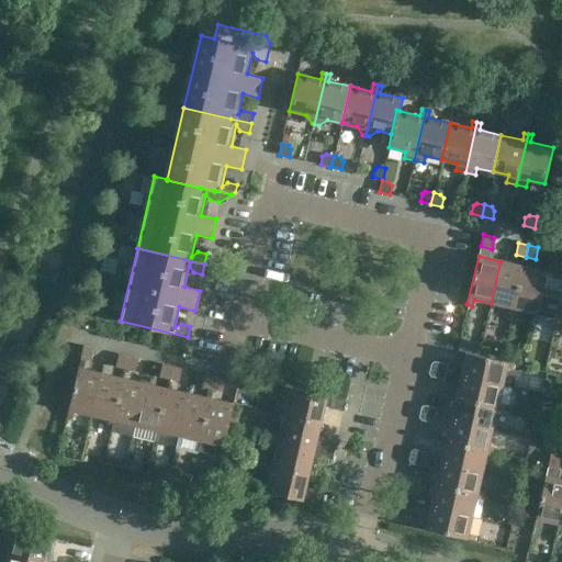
[(512,315),(523,266),(501,261),(491,303),(509,307),(508,314),(512,315)]
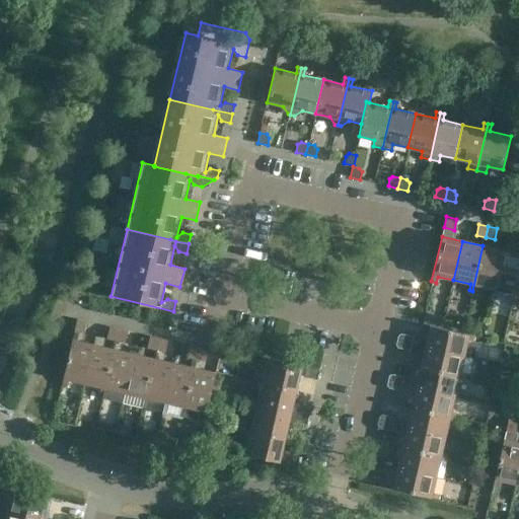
[(495,289),(504,250),(483,245),(472,291),(476,292),(477,286),(495,289)]
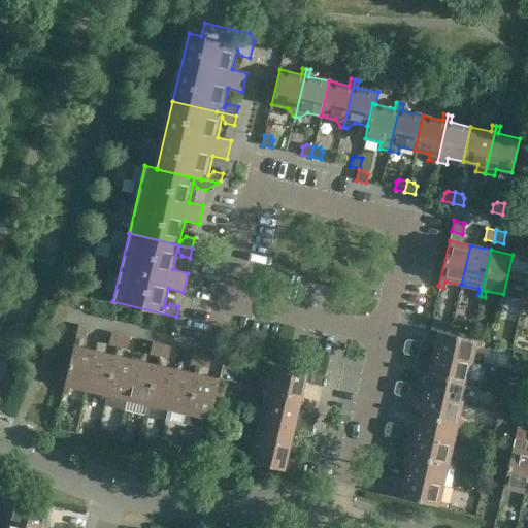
[(522,305),(527,281),(527,258),(513,255),(503,294),(520,298),(518,304),(522,305)]
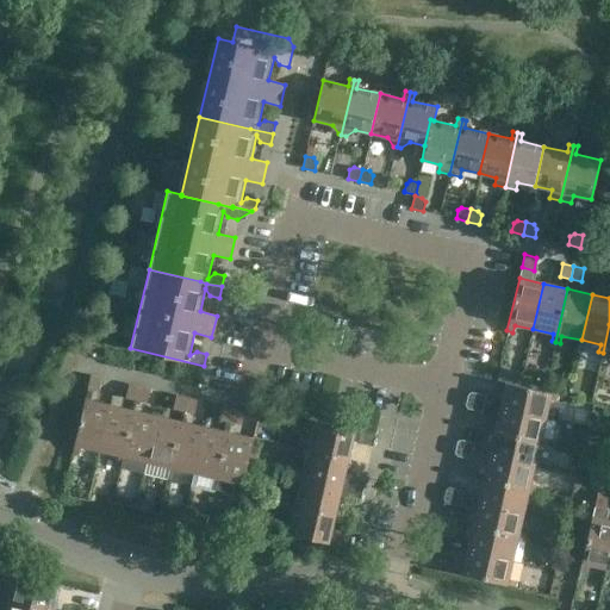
[(98,392),(101,379),(91,377),(87,390),(98,392)]
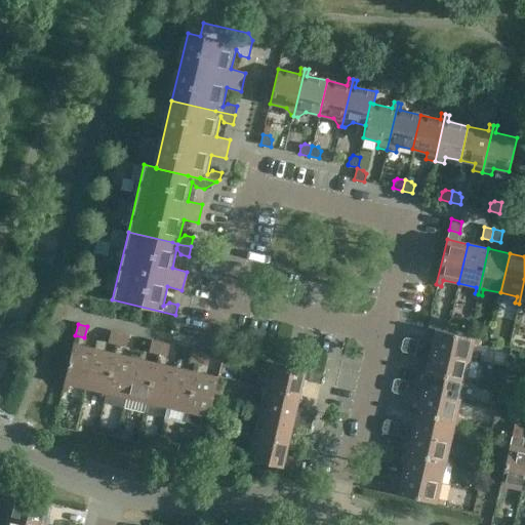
[(481,340),(436,330),(435,329),(435,330),(430,351),(470,359),(473,342),(480,345),(481,340)]
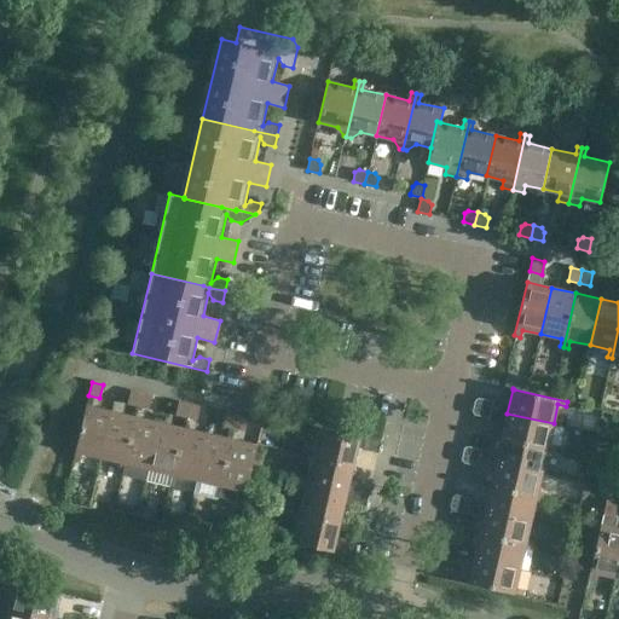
[(138,406),(142,393),(131,391),(127,404),(138,406)]
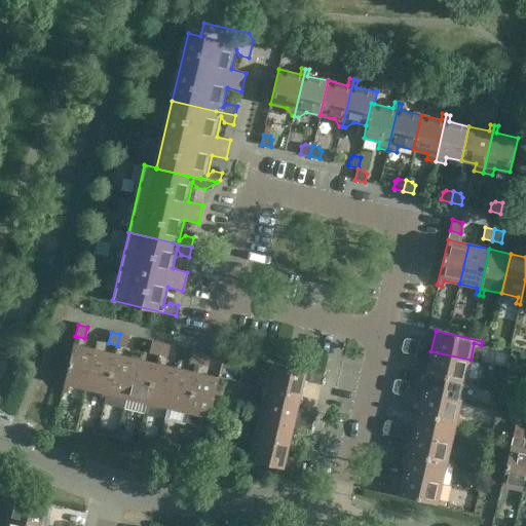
[(126,347),(129,336),(120,334),(117,345),(126,347)]
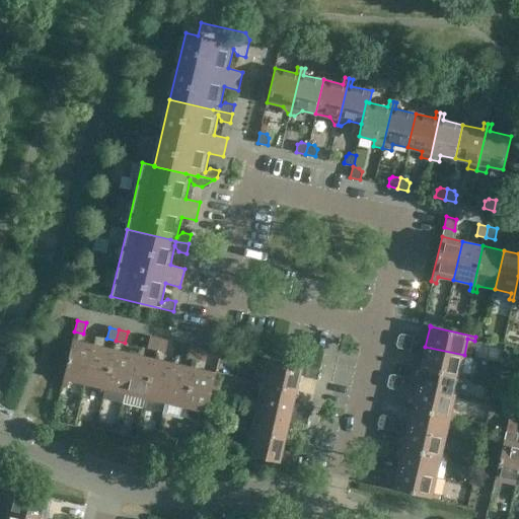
[(400,334),(398,336),(397,340),(412,344),(414,337),(400,334)]
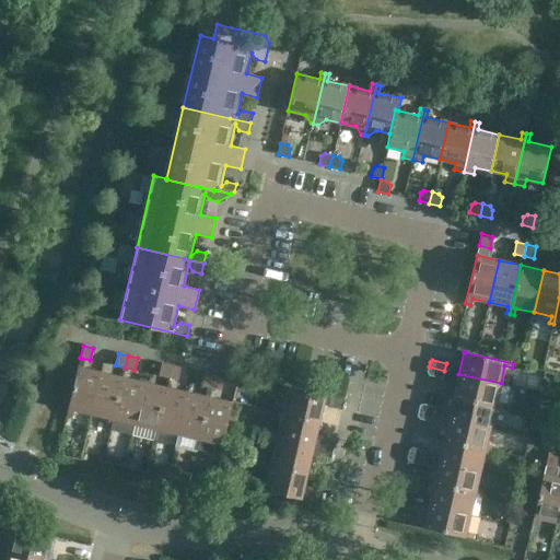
[(168,377),(171,365),(161,363),(159,375),(168,377)]
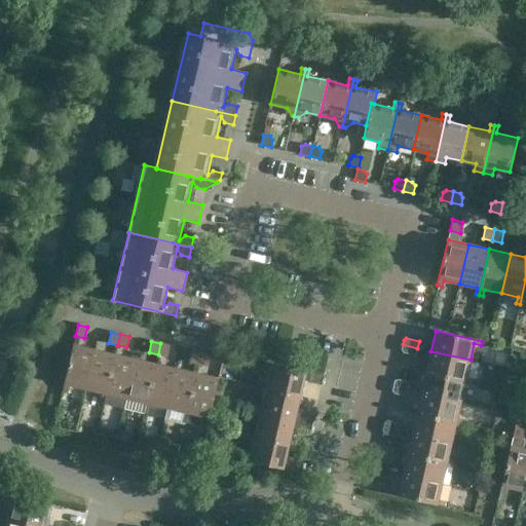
[(171,345),(160,343),(158,354),(167,357),(171,345)]
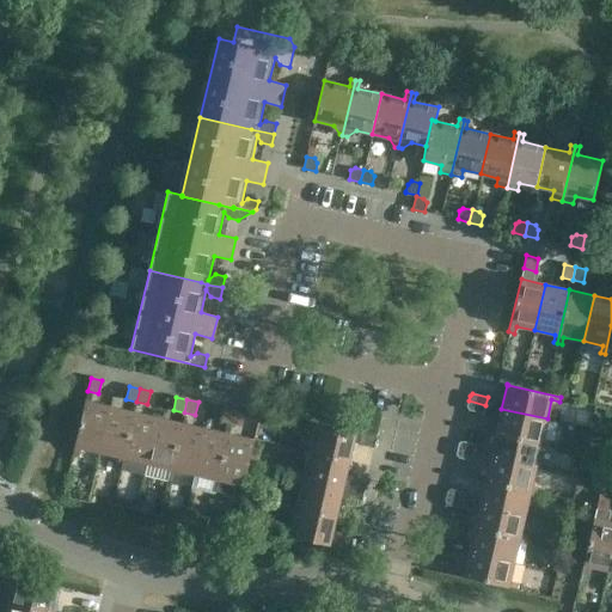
[(99,453),(110,407),(85,401),(73,454),(79,456),(80,448),(99,453)]
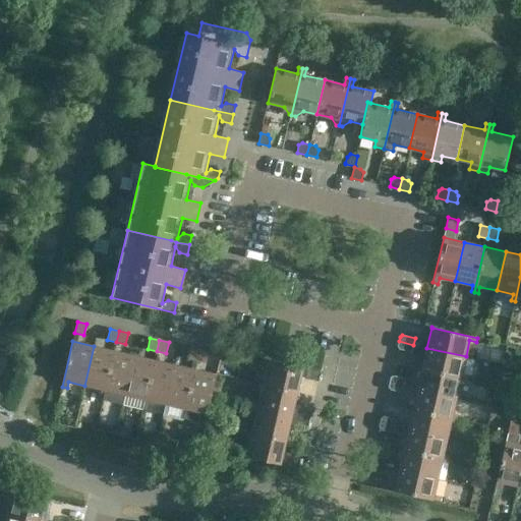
[(411,352),(413,345),(399,341),(398,346),(399,349),(411,352)]
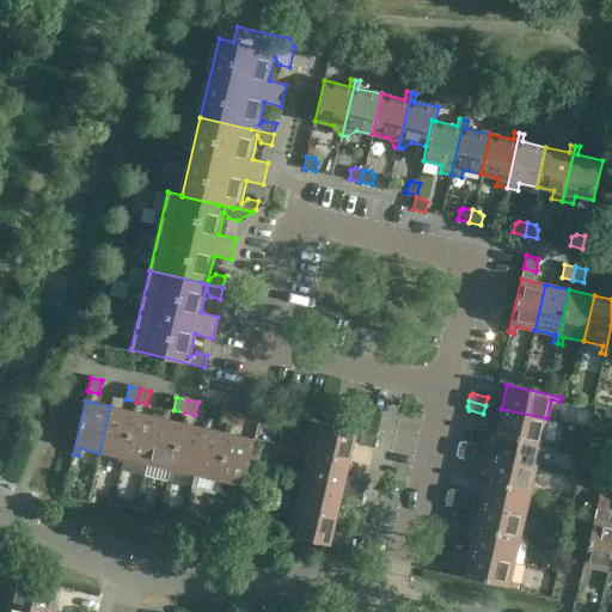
[(122,465),(134,412),(110,407),(99,453),(120,457),(117,464),(122,465)]
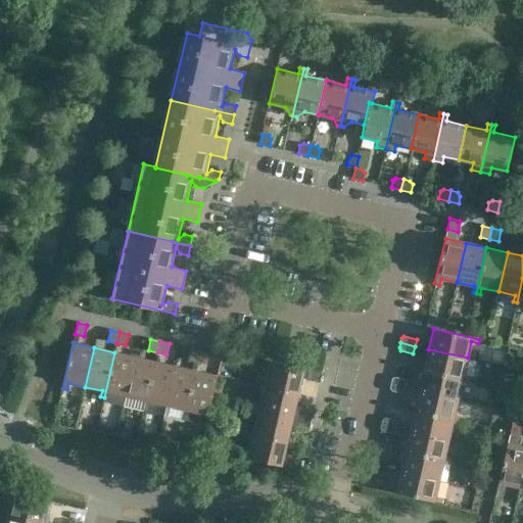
[(198,362),(200,350),(191,348),(189,360),(198,362)]
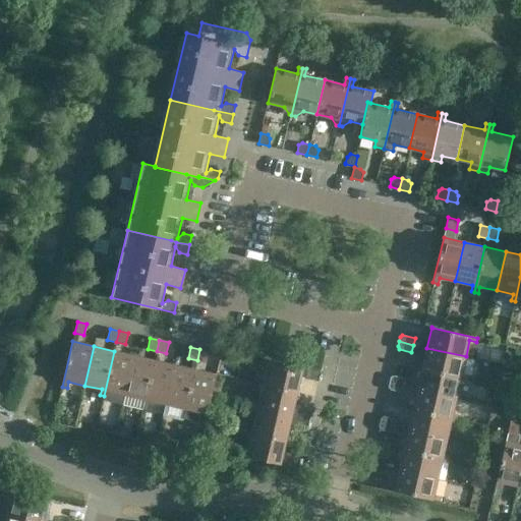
[(462,373),(466,356),(426,348),(422,368),(467,379),(468,375),(462,373)]
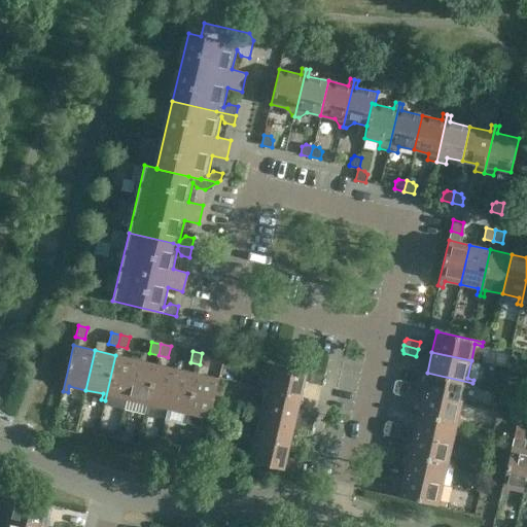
[(209,366),(211,355),(202,353),(200,364),(209,366)]
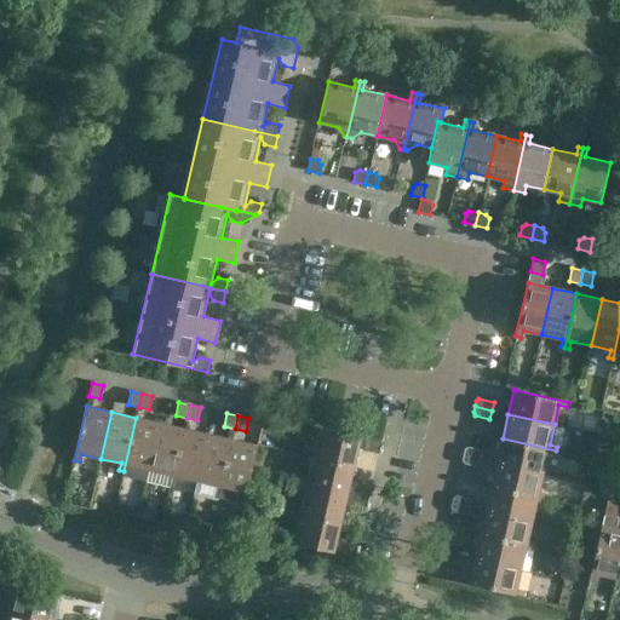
[(147,481),(149,470),(160,423),(136,418),(124,471),(122,475),(147,481)]
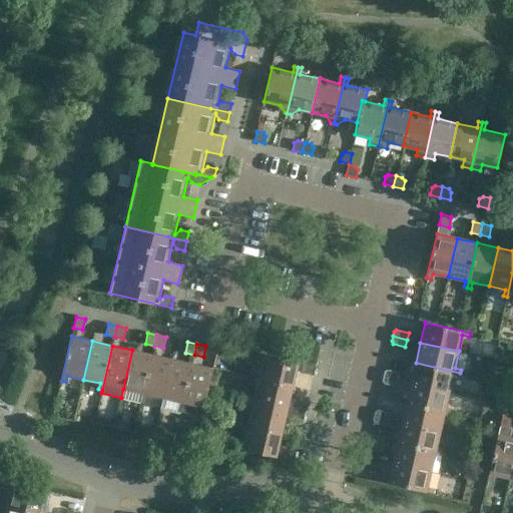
[(142,399),(152,355),(132,350),(123,389),(139,392),(138,399),(142,399)]
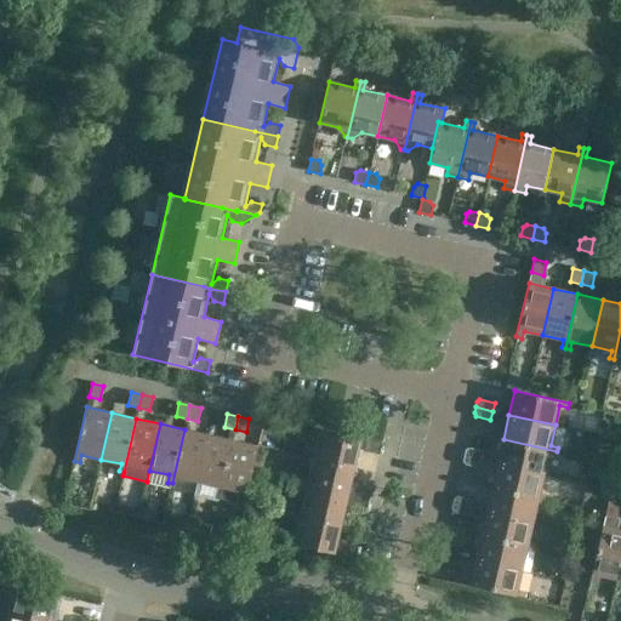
[(382,443),(381,443),(312,426),(311,432),(319,434),(314,456),(354,466),(358,450),(380,455),(382,443)]
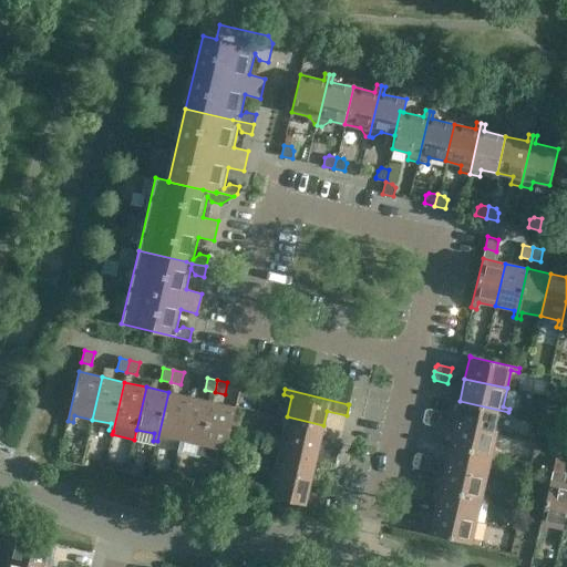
[(181,440),(191,397),(168,392),(157,441),(161,442),(162,435),(181,440)]
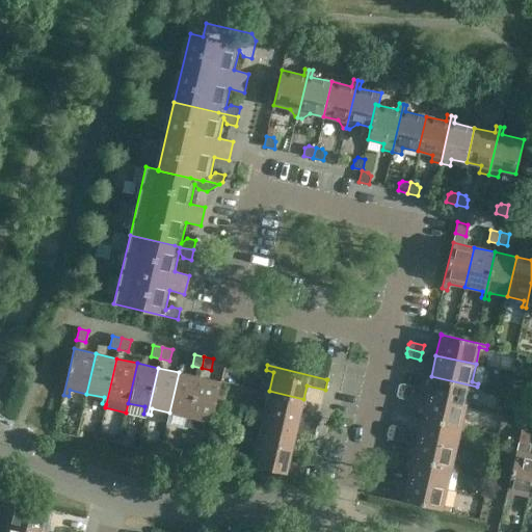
[(189,424),(200,377),(179,372),(169,413),(186,417),(185,423),(189,424)]
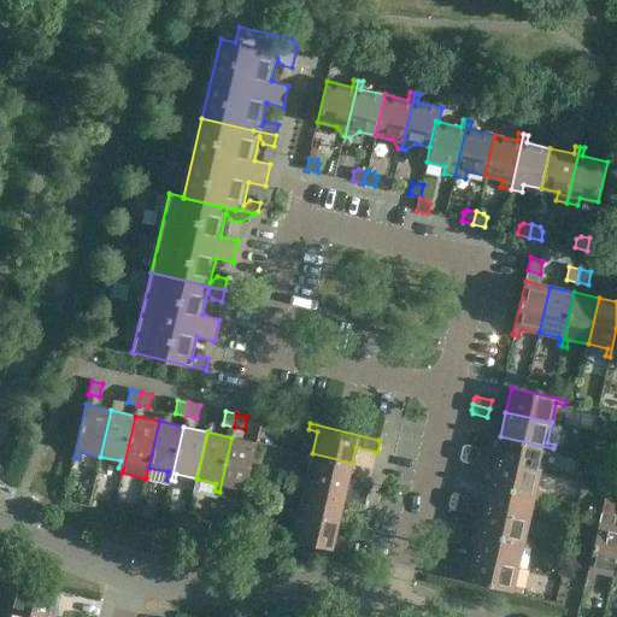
[(552,453),(553,448),(500,436),(494,460),(540,471),(545,451),(552,453)]
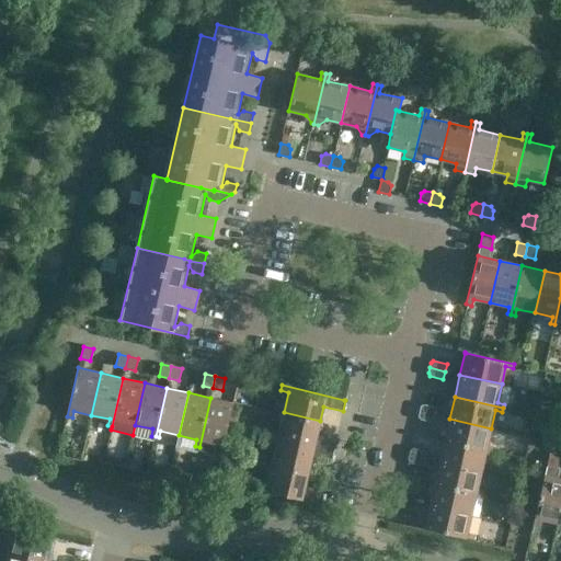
[(233,403),(210,398),(199,447),(203,447),(204,441),(224,445),(233,403)]
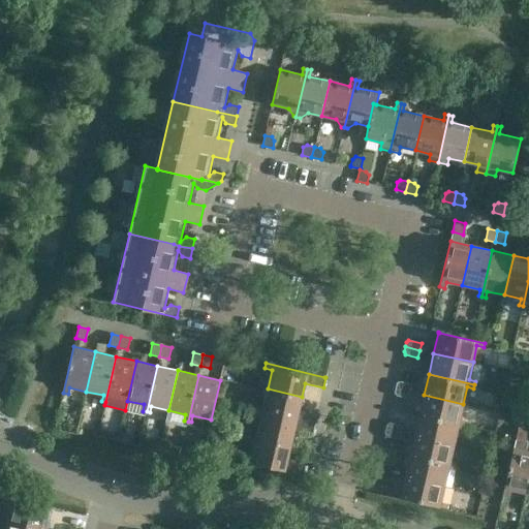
[(399,381),(397,382),(395,387),(410,391),(411,384),(399,381)]
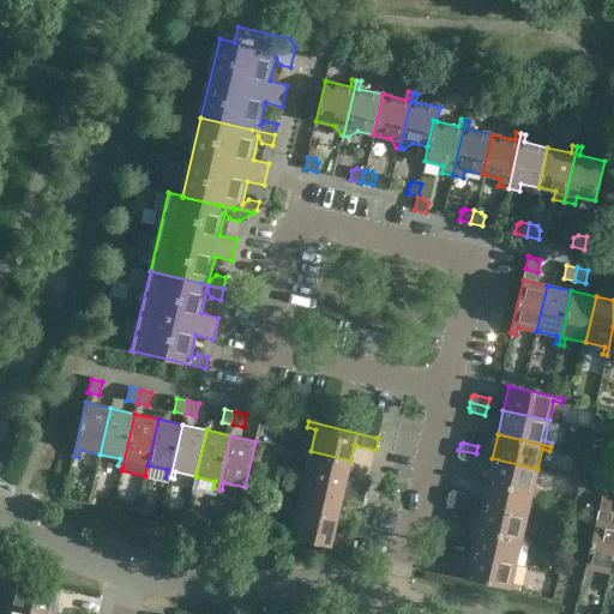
[(474,463),(476,453),(458,450),(457,456),(459,459),(474,463)]
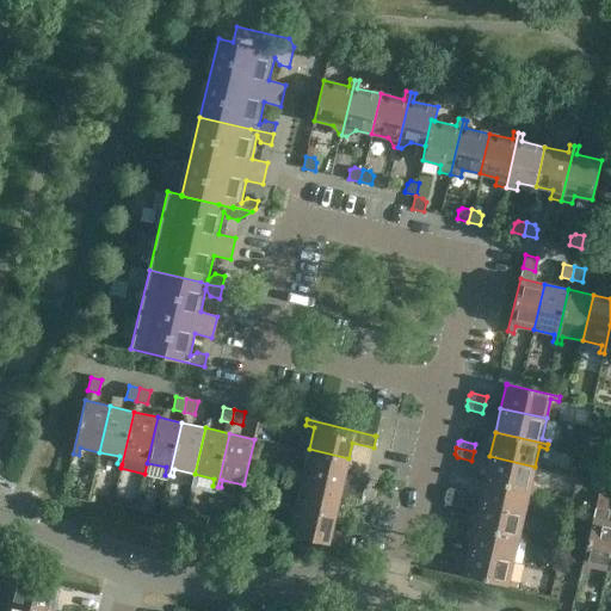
[(294,476),(363,493),(365,482),(344,477),(349,458),(309,449),(303,474),(295,471),(294,476)]
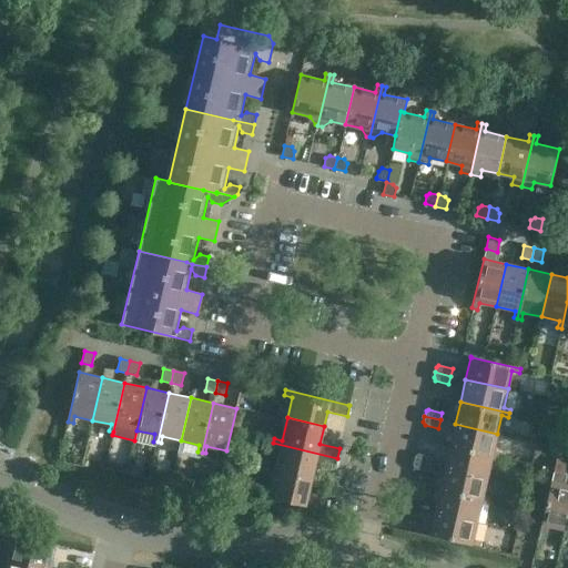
[(494,452),(497,434),(455,424),(449,446),(499,457),(500,453),(494,452)]
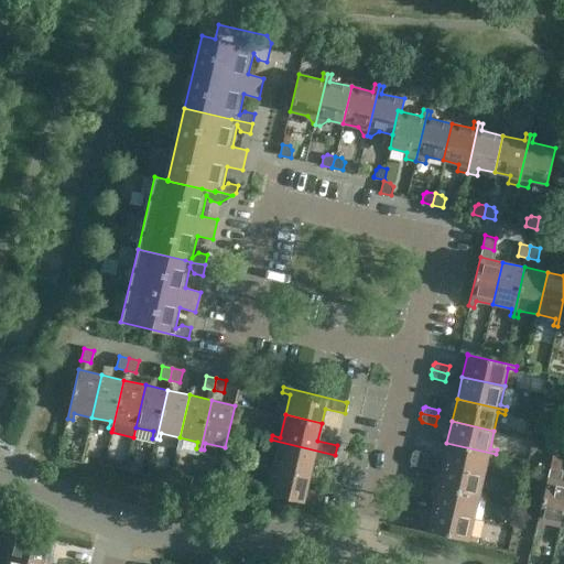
[(333,464),(335,455),(271,440),(270,444),(278,446),(272,468),(310,476),(313,459),(333,464)]
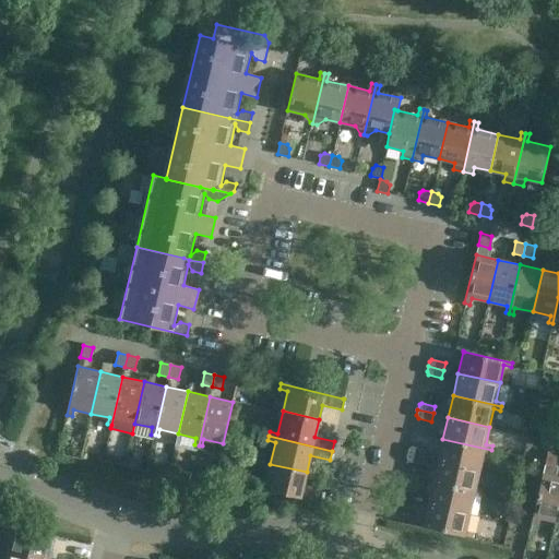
[(490,453),(491,450),(442,439),(438,461),(479,471),(484,452),(490,453)]
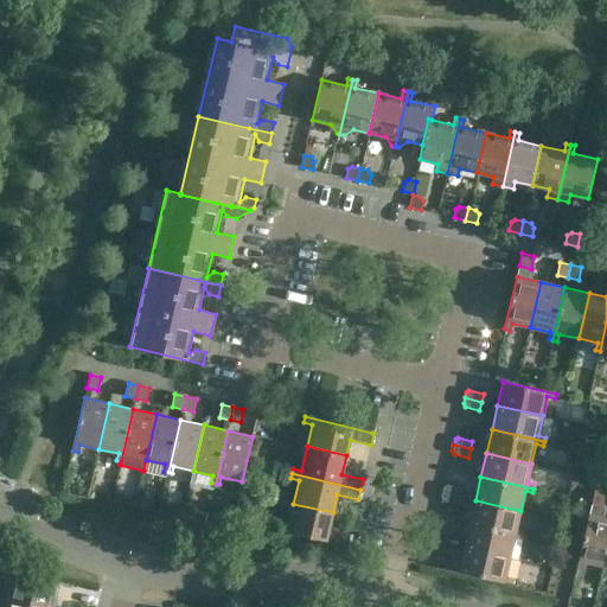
[(447,485),(443,486),(442,492),(459,496),(461,487),(447,485)]
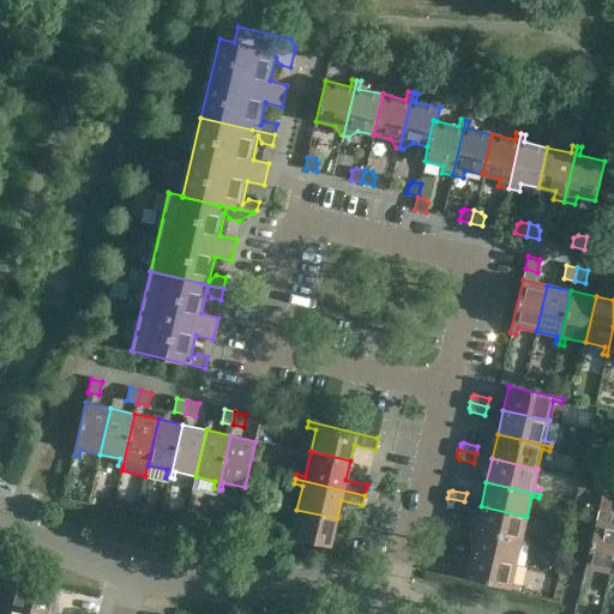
[(613,499),(601,497),(599,510),(609,512),(613,499)]
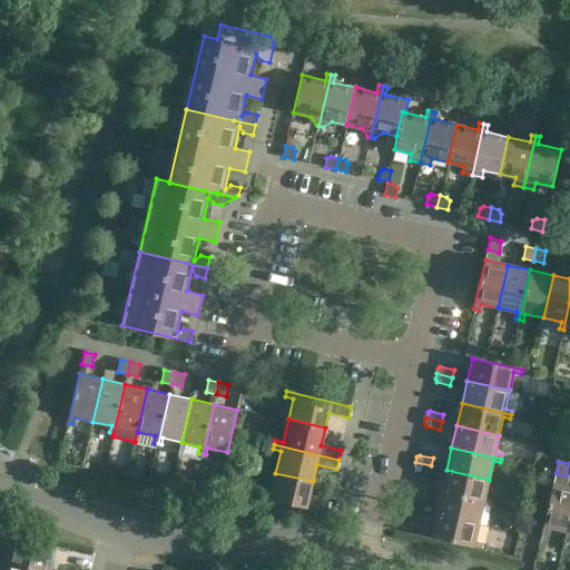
[(430,473),(431,465),(415,462),(414,468),(416,471),(430,473)]
